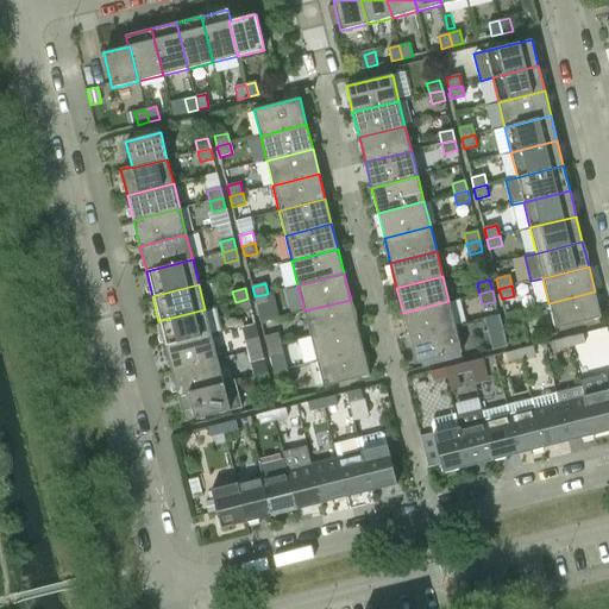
[(595,292),(548,303),(556,330),(601,318),(595,292)]
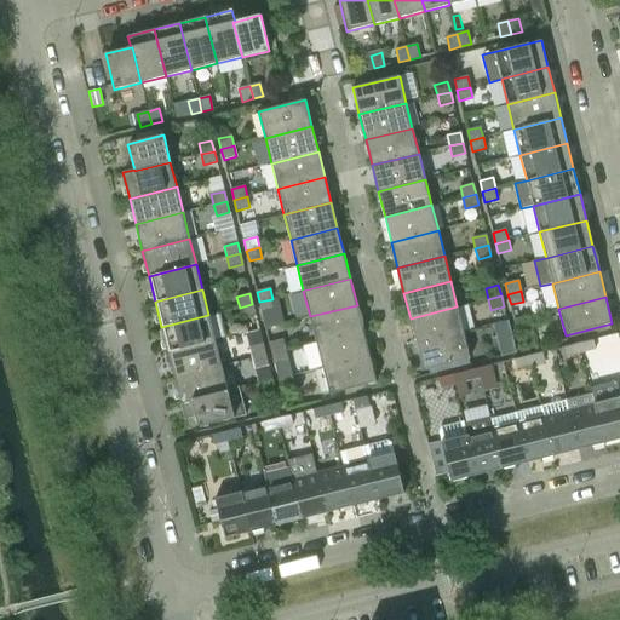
[(273,299),(259,302),(262,313),(275,309),(273,299)]
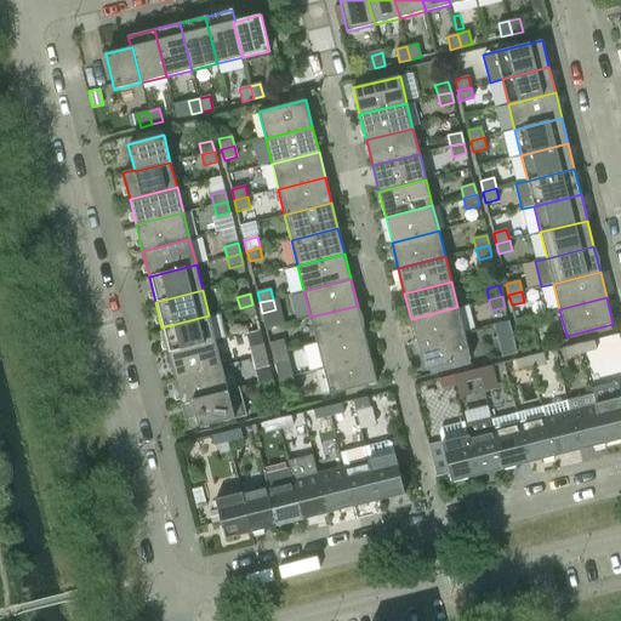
[(252,305),(240,308),(243,318),(256,315),(252,305)]
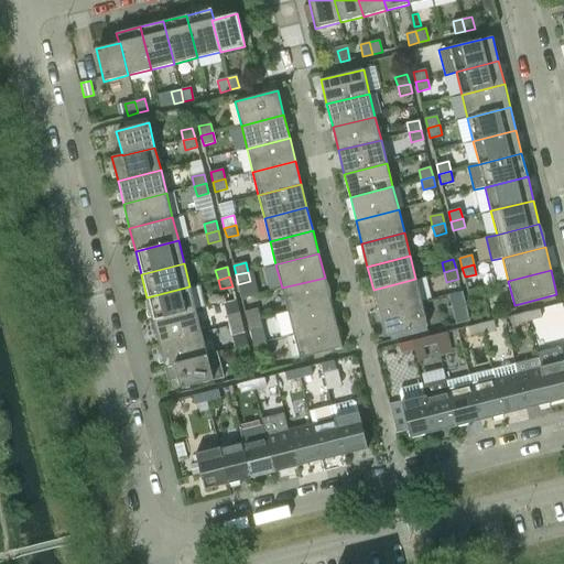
[(325,278),(282,288),(288,311),(331,301),(325,278)]
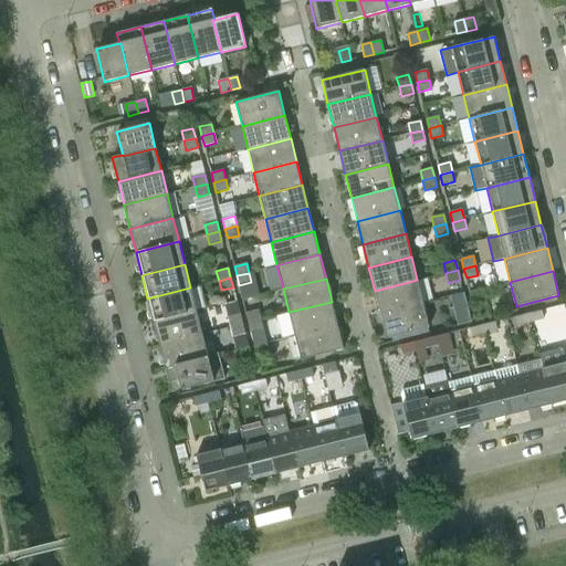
[(417,280),(375,291),(380,314),(423,303),(417,280)]
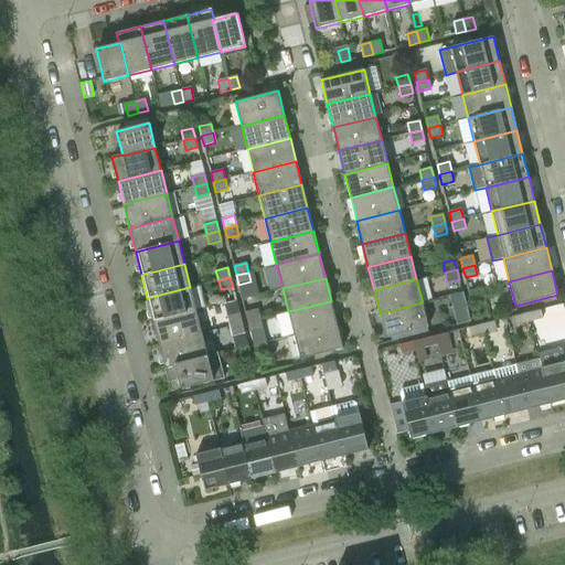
[(190,287),(147,298),(153,321),(195,310),(190,287)]
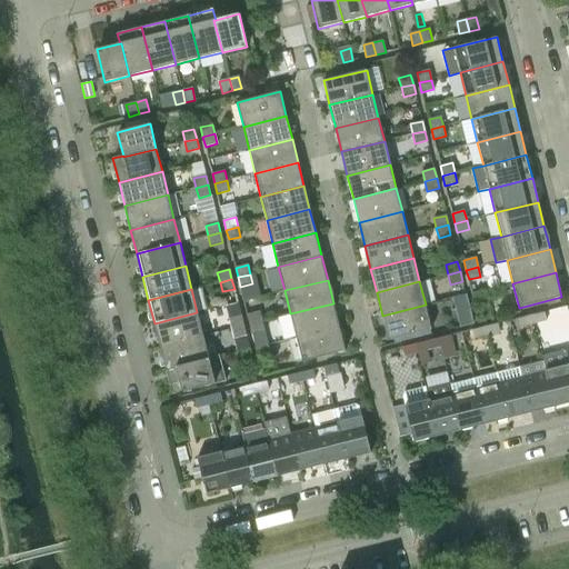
[(472,293),(475,302),(487,300),(483,290),(472,293)]
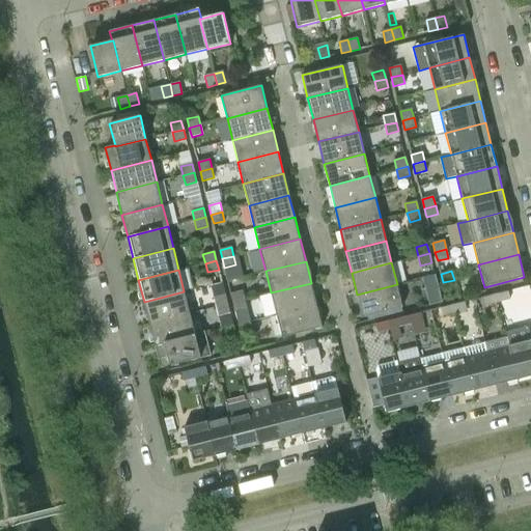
[(435,275),(423,278),(425,286),(437,284),(435,275)]
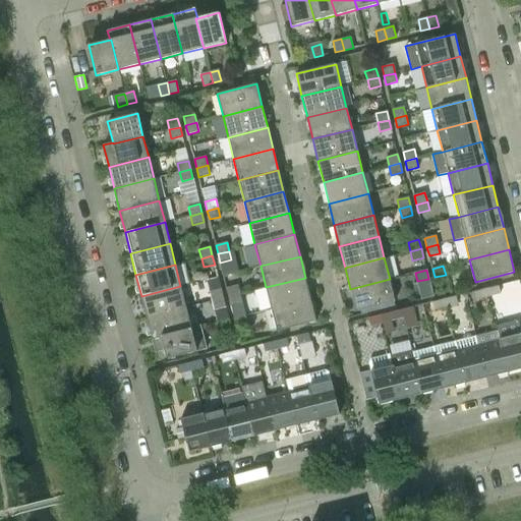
[(305,278),(266,287),(271,308),(310,299),(305,278)]
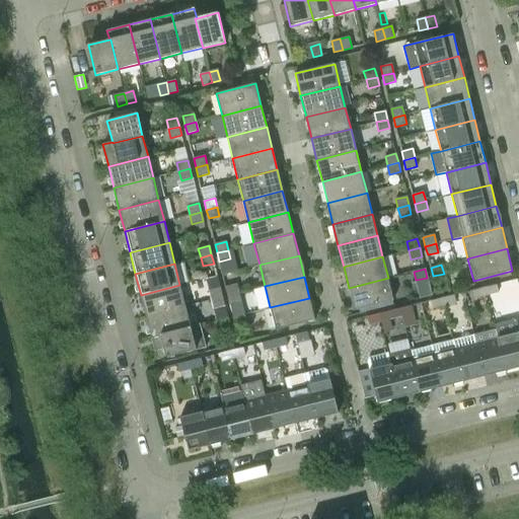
[(388,278),(349,288),(354,310),(393,300),(388,278)]
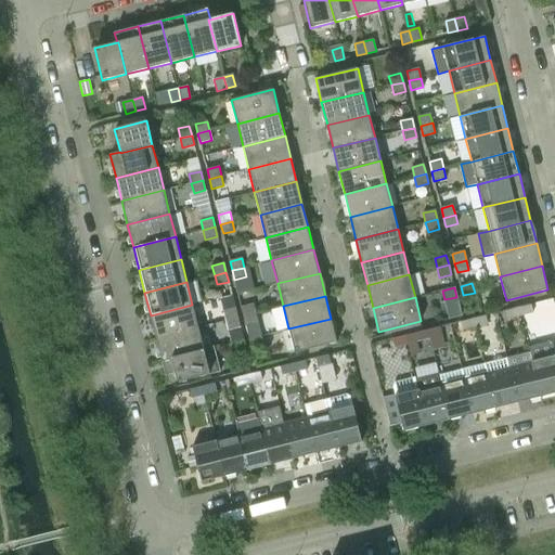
[(242,307),(244,315),(255,313),(253,304),(242,307)]
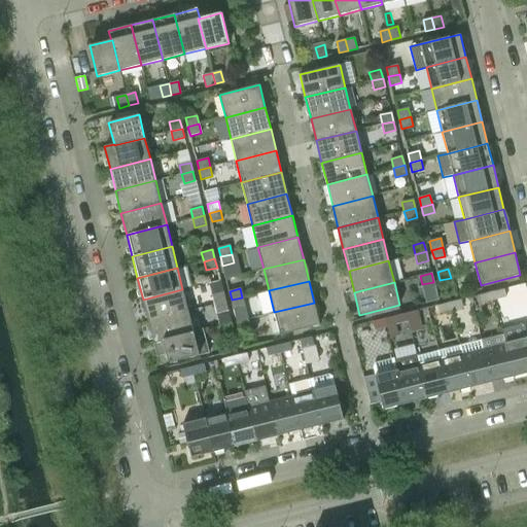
[(503,288),(492,291),(494,300),(505,296),(503,288)]
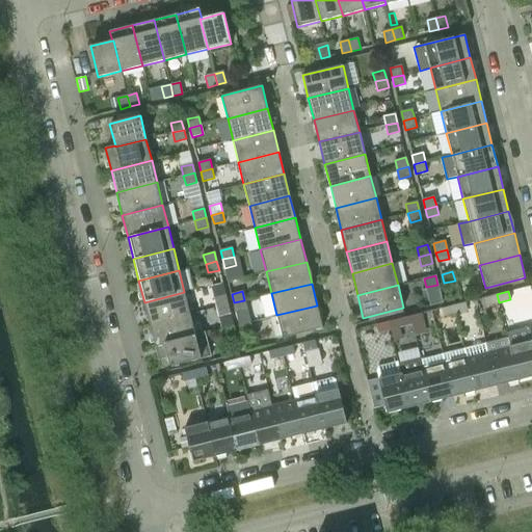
[(184,292),(144,302),(150,324),(190,314),(184,292)]
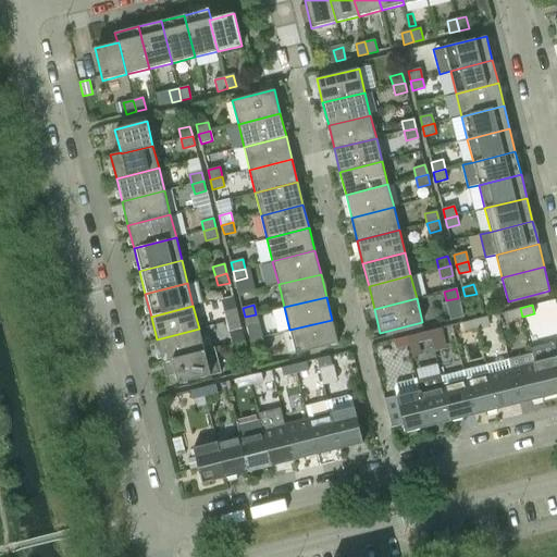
[(520,308),(507,311),(509,320),(522,317),(520,308)]
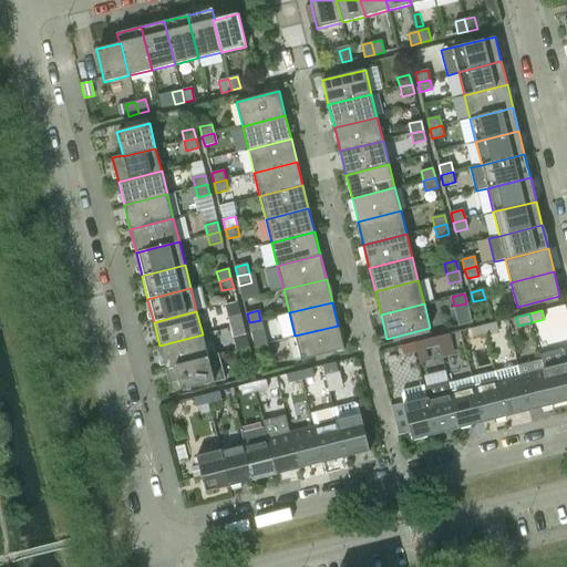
[(240,315),(228,318),(230,328),(243,325),(240,315)]
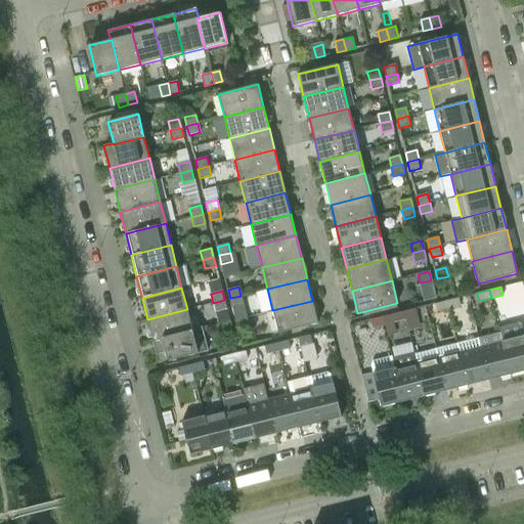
[(241,296),(230,298),(232,307),(244,305),(241,296)]
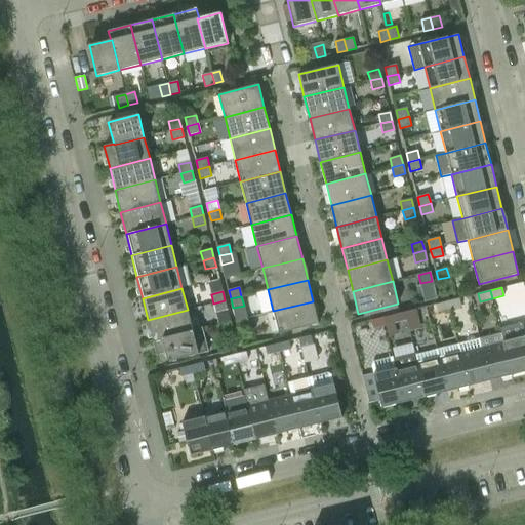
[(459,297),(447,300),(449,309),(461,306),(459,297)]
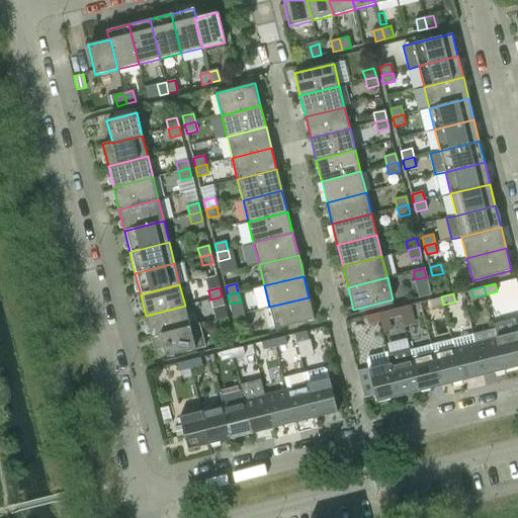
[(222,296),(210,299),(212,308),(224,306),(222,296)]
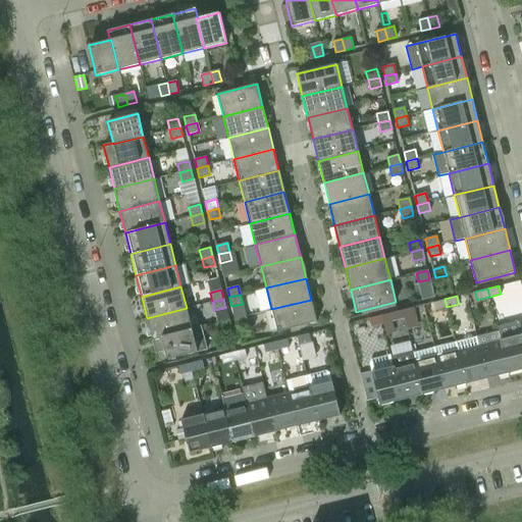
[(445,299),(432,302),(434,310),(447,307),(445,299)]
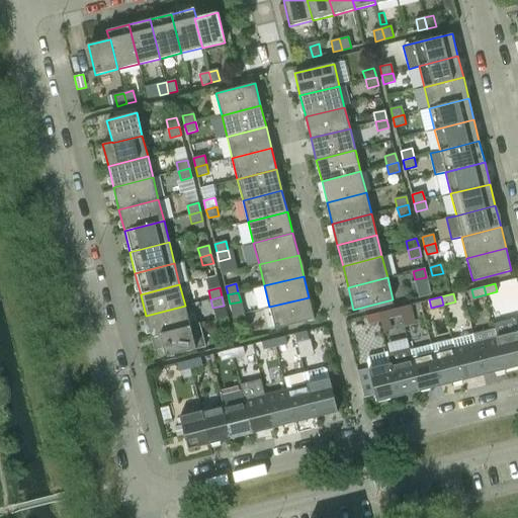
[(309,297),(269,307),(275,329),(315,320),(309,297)]
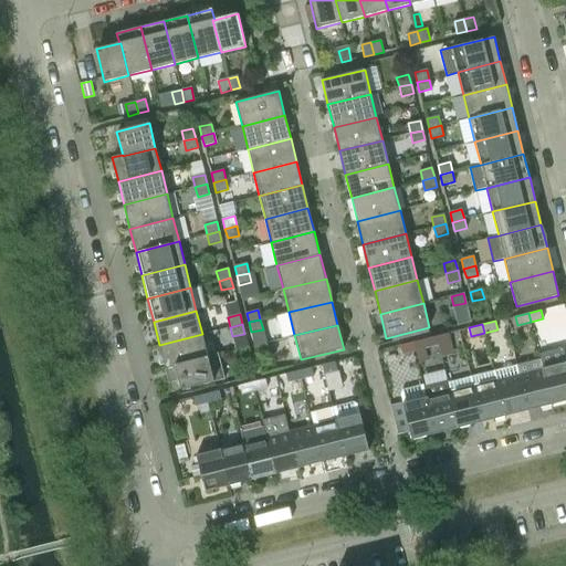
[(449,333),(436,336),(438,345),(451,342),(449,333)]
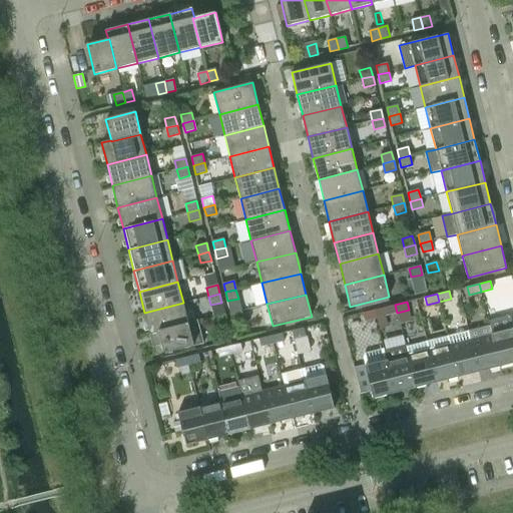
[(188,323),(183,303),(144,313),(149,335),(159,333),(158,331),(188,324),(188,323)]
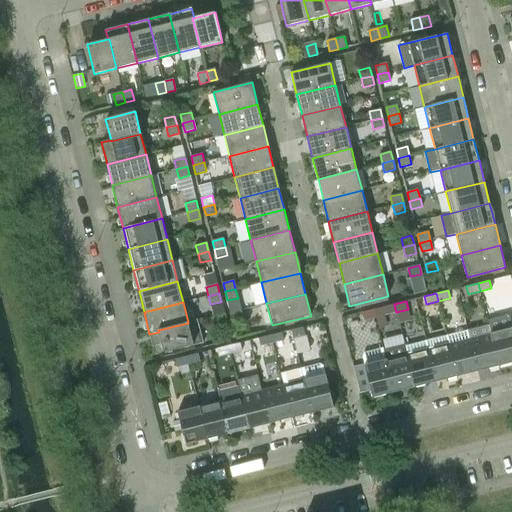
[(394,304),(382,307),(384,315),(396,312),(394,304)]
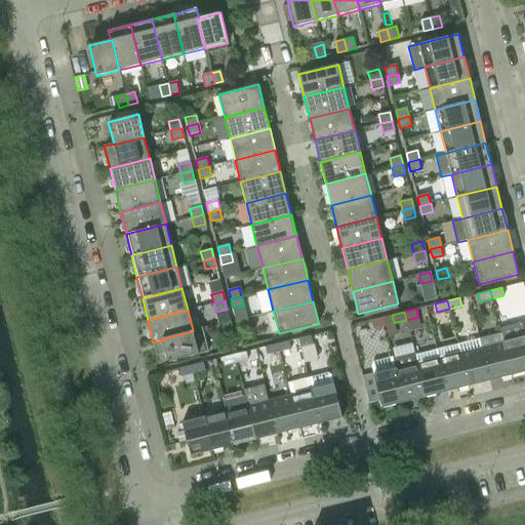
[(382,317),(371,320),(372,328),(385,325),(382,317)]
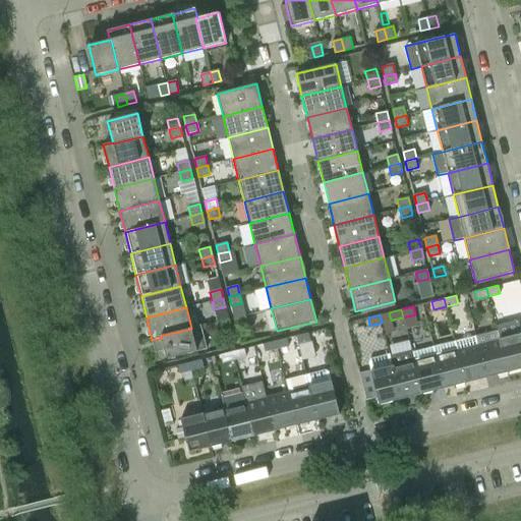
[(234,317),(236,327),(247,324),(245,315),(234,317)]
